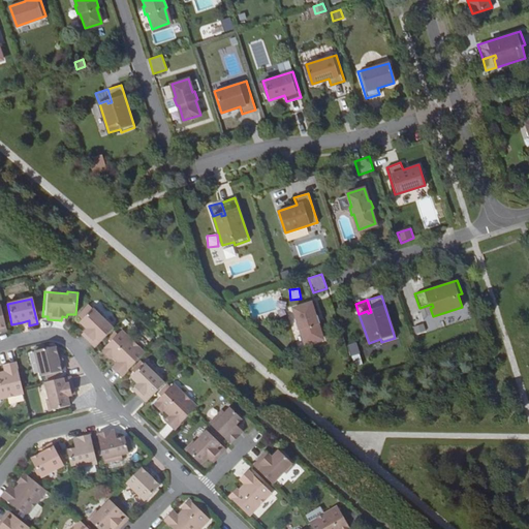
[(311,303),(293,309),(298,321),(296,322),(299,331),(301,330),(306,344),(322,339),(317,324),(319,323),(317,315),(315,316),(311,303)]
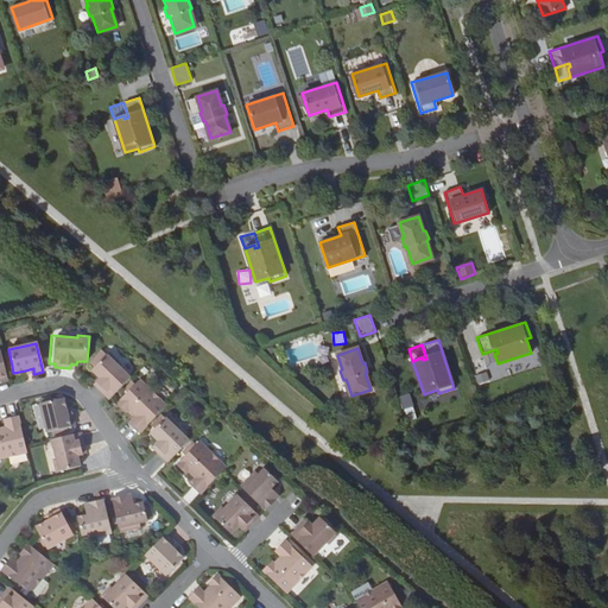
[(482,354),(486,367),(498,363),(494,354),(498,353),(496,349),(482,354)]
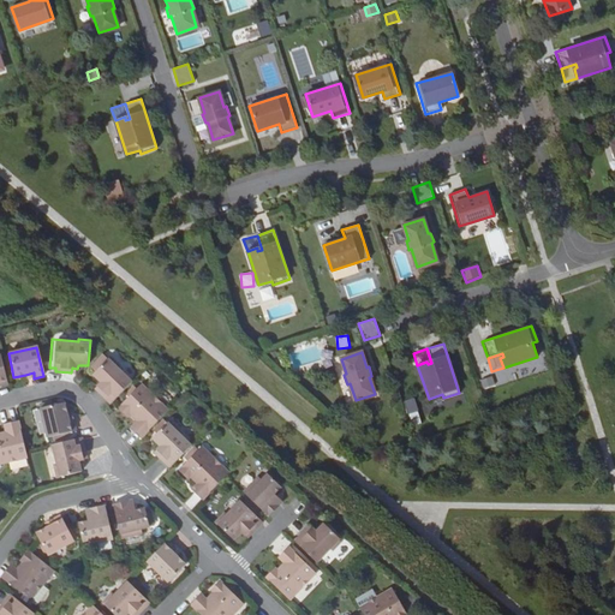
[(112,402),(133,382),(119,366),(120,365),(112,356),(94,374),(101,382),(99,386),(102,389),(100,392),(112,402)]
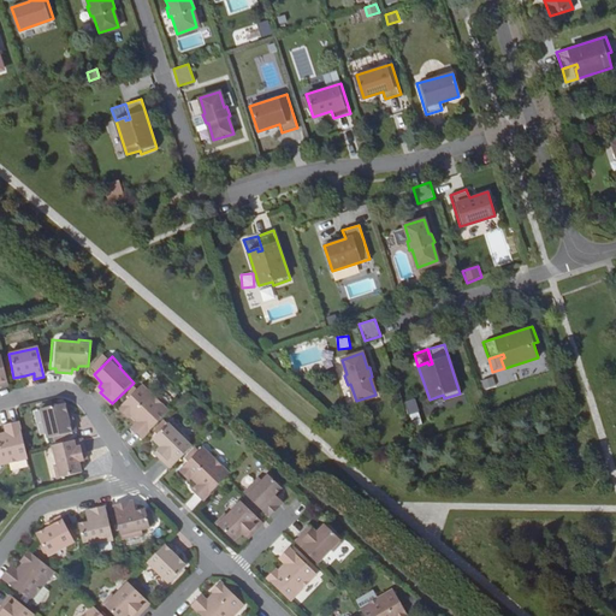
[(143,437),(170,410),(142,384),(120,408),(129,418),(131,415),(138,421),(142,425),(136,431),(143,437)]
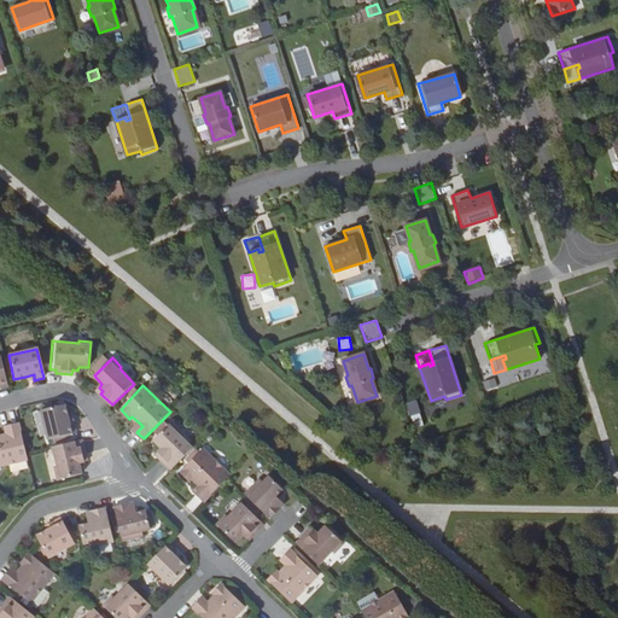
[(417,401),(407,403),(414,429),(424,425),(417,401)]
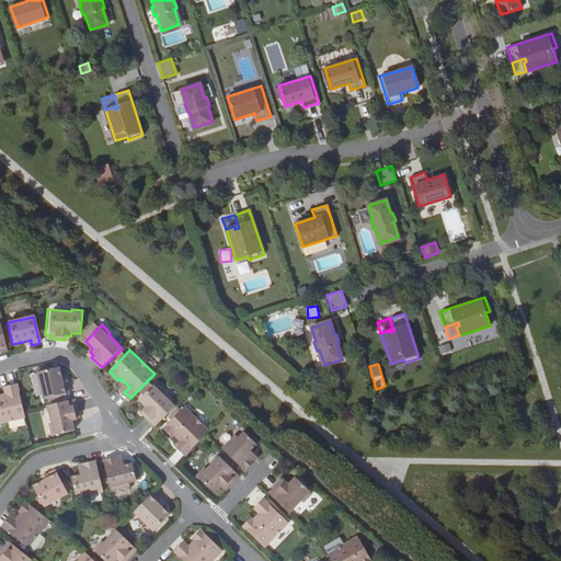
[(64,385),(61,377),(59,367),(37,373),(43,399),(70,392),(68,385),(64,385)]
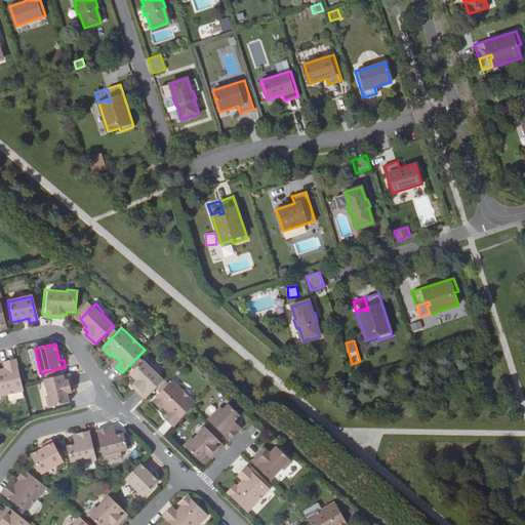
[(146,399),(164,380),(152,368),(154,366),(146,359),(131,374),(137,380),(134,384),(138,388),(136,390),(146,399)]
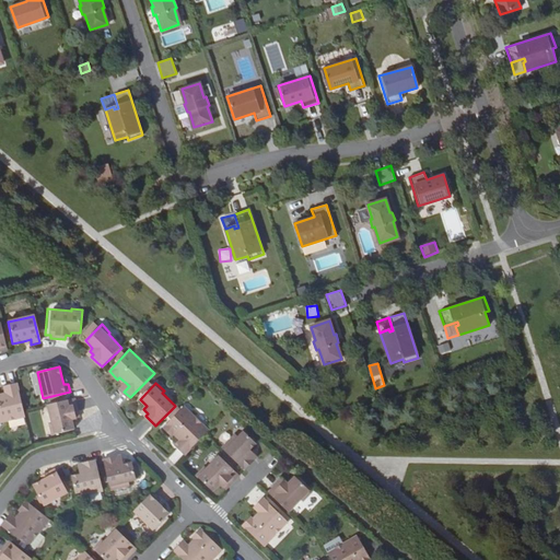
[(0,422),(25,417),(24,411),(18,384),(8,386),(10,392),(4,394),(0,394),(0,422)]
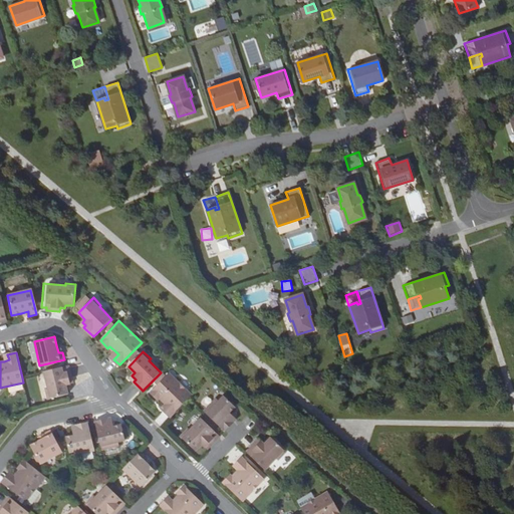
[(72,379),(69,365),(44,371),(47,389),(46,389),(48,399),(68,394),(66,386),(70,384),(68,380),(72,379)]
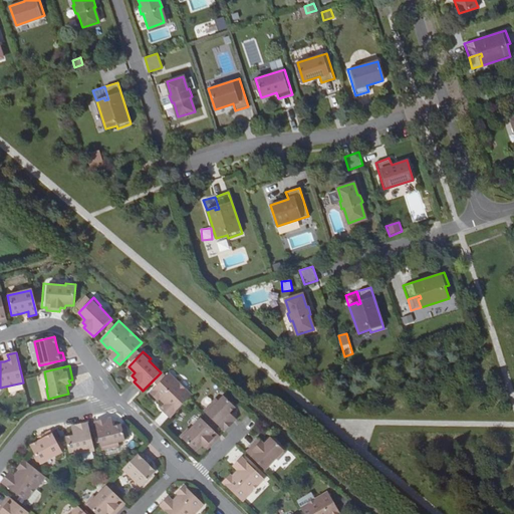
[(190,397),(192,395),(170,373),(151,393),(159,401),(161,399),(167,405),(169,408),(165,412),(171,417),(190,397)]
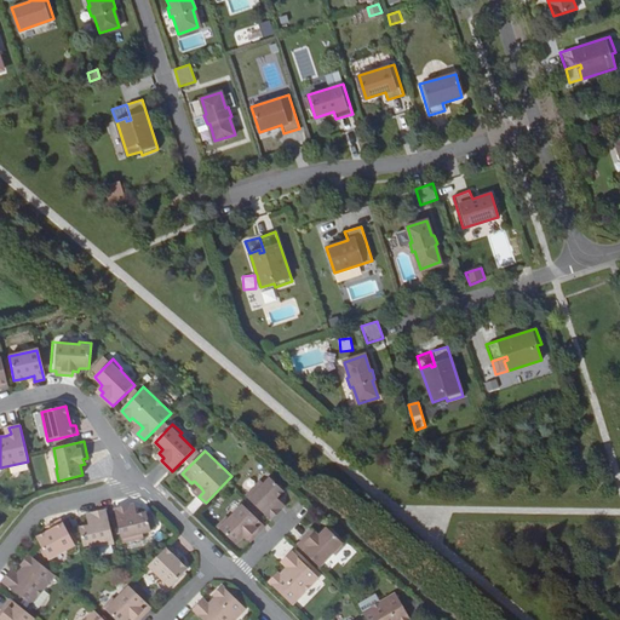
[(262,480),(246,495),(271,521),(282,509),(276,503),(280,499),(277,498),(285,491),(270,476),(264,483),(262,480)]
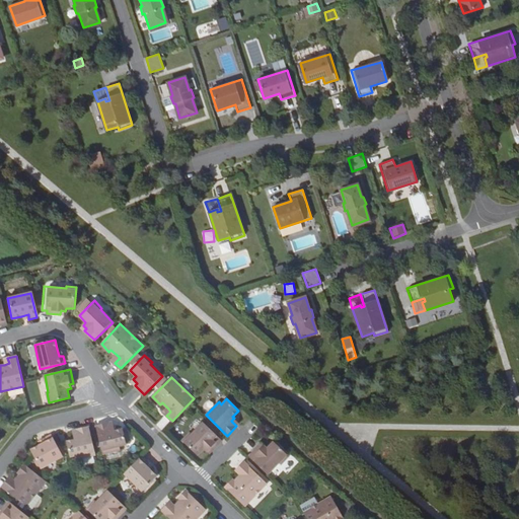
[(239,423),(234,418),(231,421),(236,426),(239,423)]
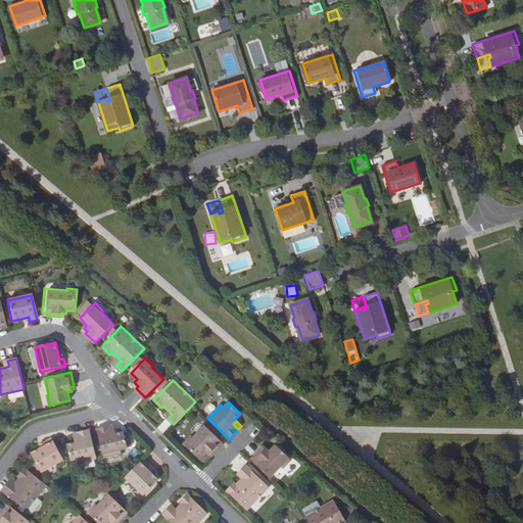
[(211,452),(215,454),(224,443),(205,425),(193,437),(191,436),(184,443),(199,459),(205,453),(208,455),(211,452)]
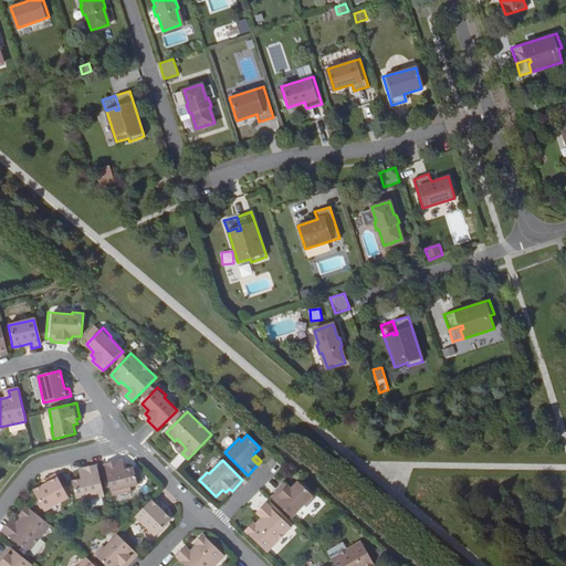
[(118,461),(105,464),(113,496),(132,491),(130,486),(138,485),(138,484),(135,471),(134,468),(126,470),(125,468),(121,469),(118,461)]
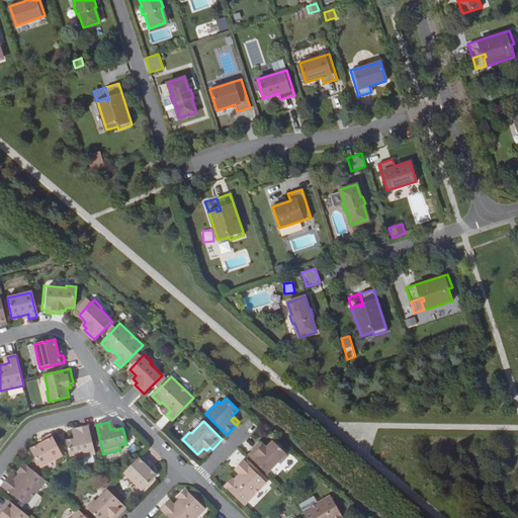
[(75,439),(67,441),(71,456),(78,455),(78,458),(96,454),(89,426),(77,429),(78,436),(74,437),(75,439)]
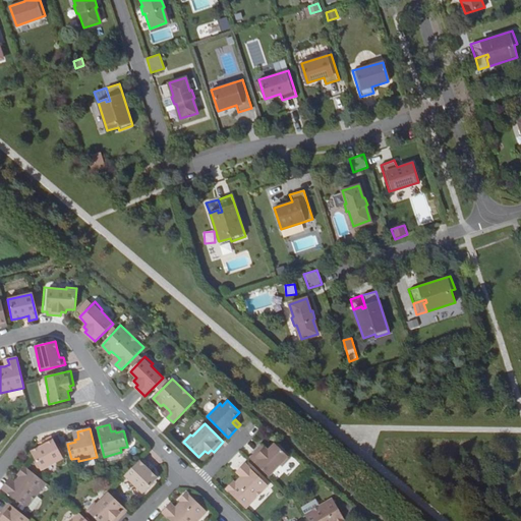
[(46,444),(41,447),(31,452),(42,471),(63,459),(51,437),(44,440),(46,444)]
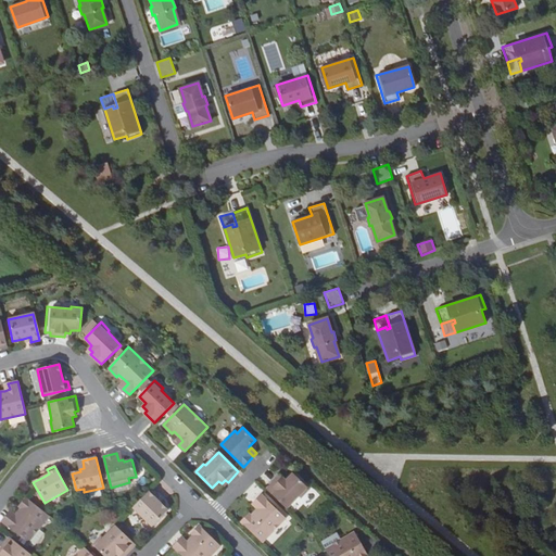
[(277,478),(267,489),(287,508),(300,495),(302,497),(310,489),(293,472),(287,480),(283,477),(280,480),(277,478)]
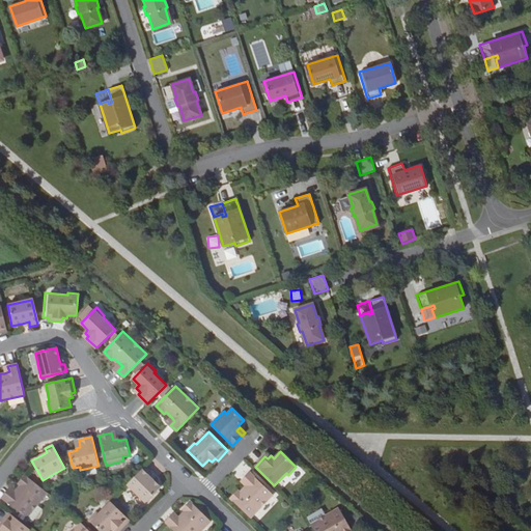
[(150,473),(144,467),(127,485),(145,504),(161,488),(152,480),(148,476),(150,473)]
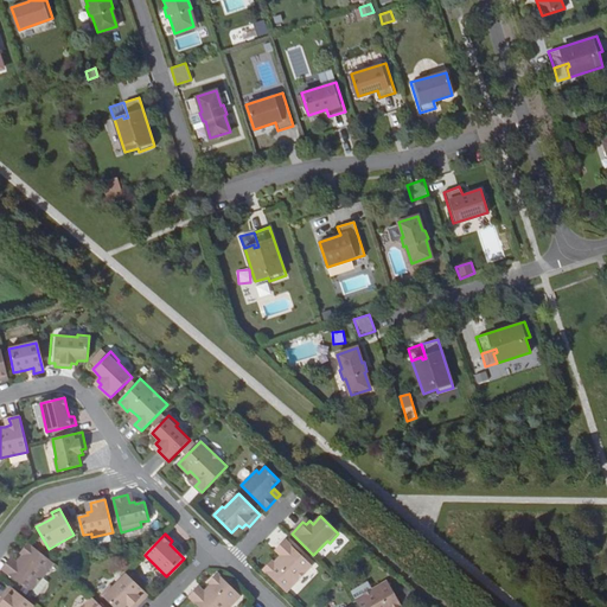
[(285,553),(280,556),(275,562),(273,561),(264,569),(287,593),(313,566),(286,538),(279,547),(285,553)]
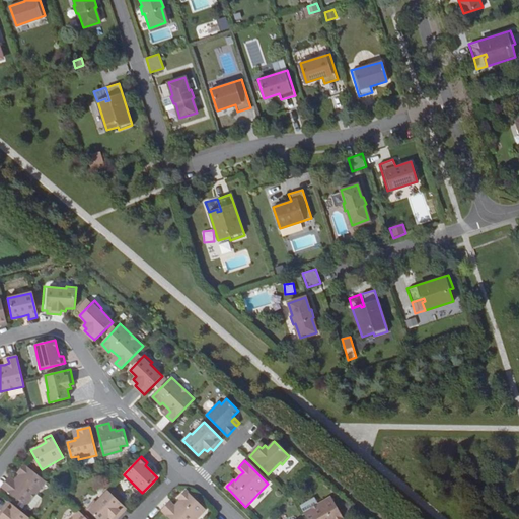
[(26,508),(47,482),(24,464),(17,473),(19,475),(15,482),(12,485),(7,480),(2,488),(26,508)]
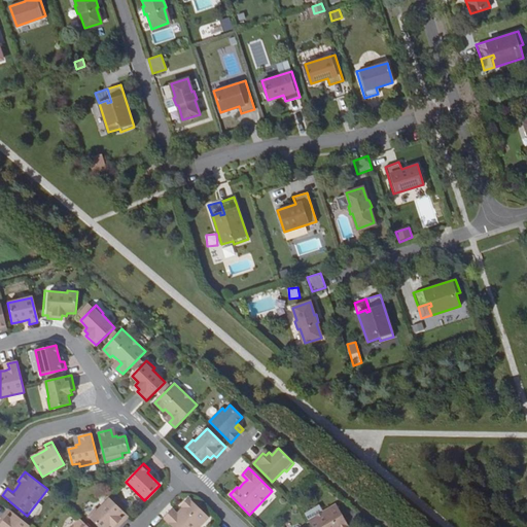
[(239,478),(243,483),(247,480),(242,475),(239,478)]
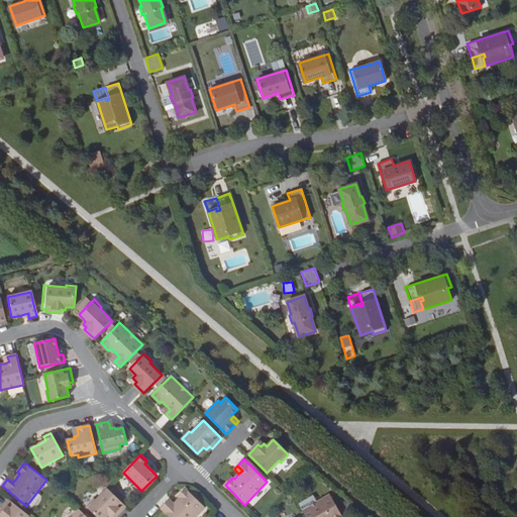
[(115,516),(117,516),(127,507),(108,489),(96,502),(95,500),(88,507),(97,516),(107,516),(108,516),(109,516),(112,516),(114,516),(115,516)]
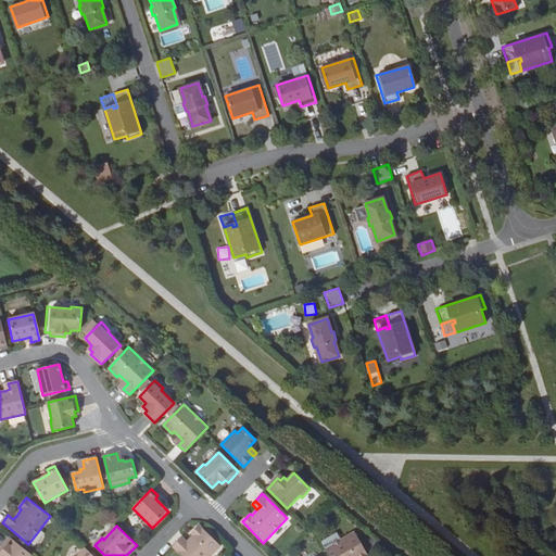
[(185,545),(179,540),(173,547),(181,555),(211,555),(220,546),(199,526),(191,534),(193,535),(188,541),(185,545)]
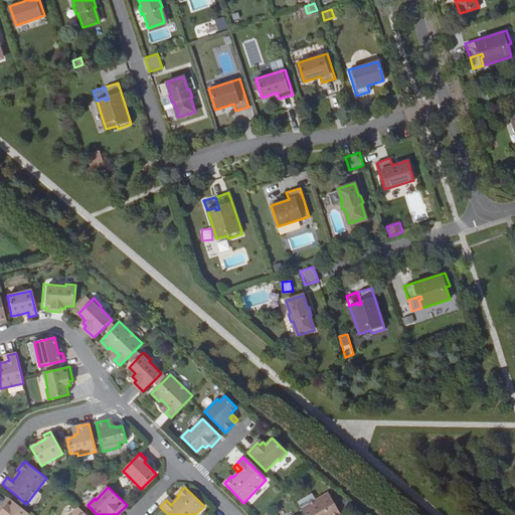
[(341,514),(328,493),(301,509),(305,514),(341,514)]
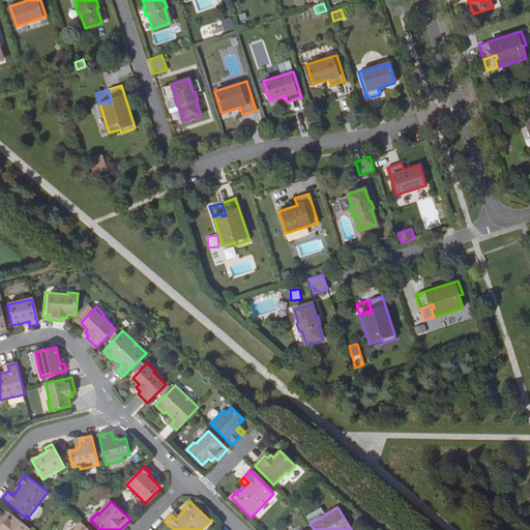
[(179,516),(174,511),(171,514),(176,520),(179,516)]
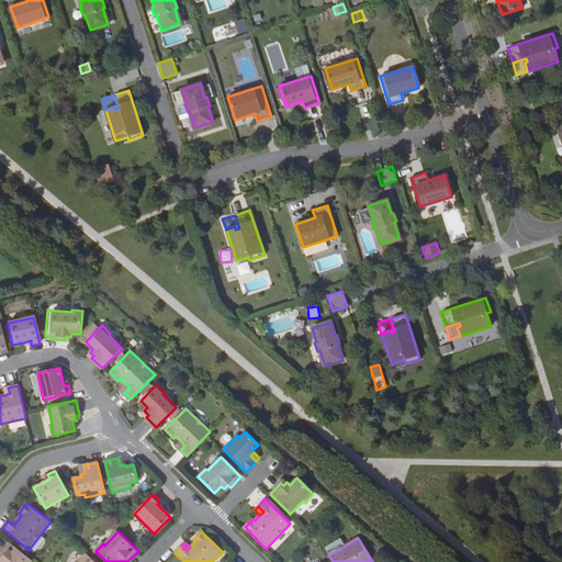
[(31,561),(32,561),(10,543),(0,554),(3,558),(0,561),(31,561)]
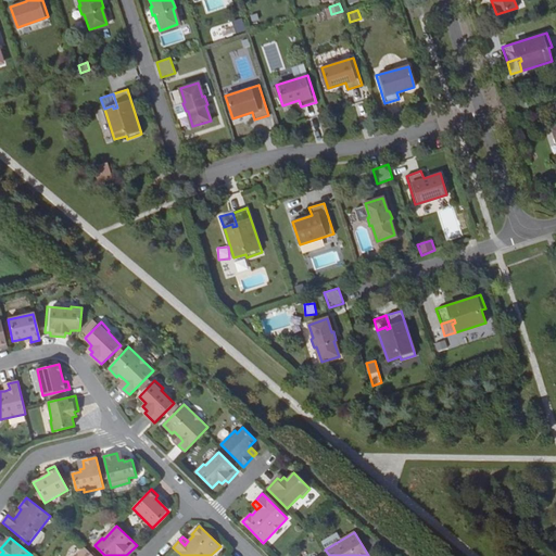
All buildings are outlined.
